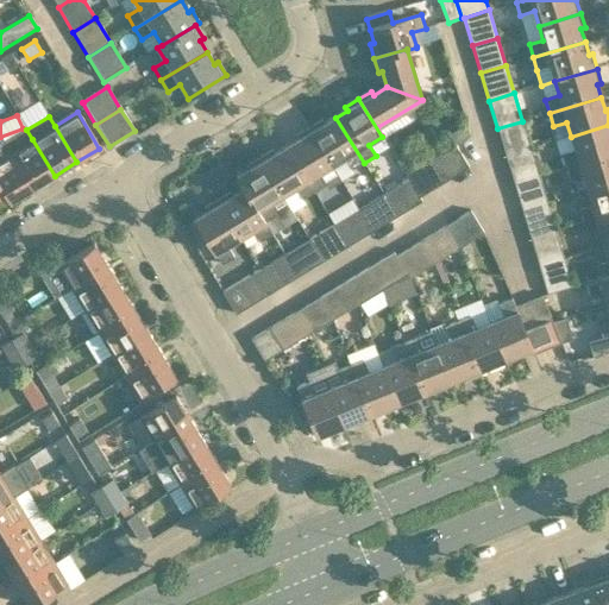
[(322,121),(309,130),(332,166),(345,159),(352,170),(364,163),(336,118),(324,125),(322,121)]
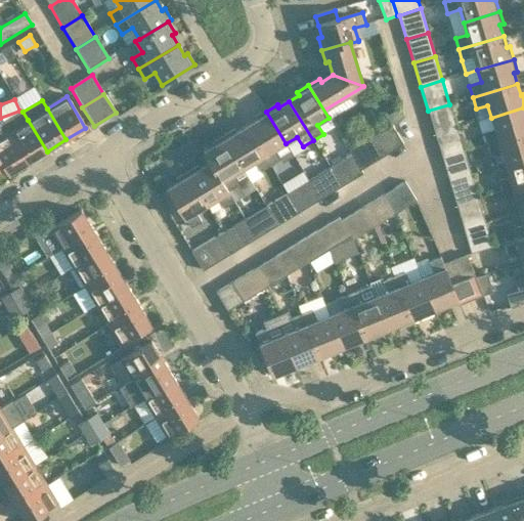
[(428,111),(435,134),(456,128),(449,104),(428,111)]
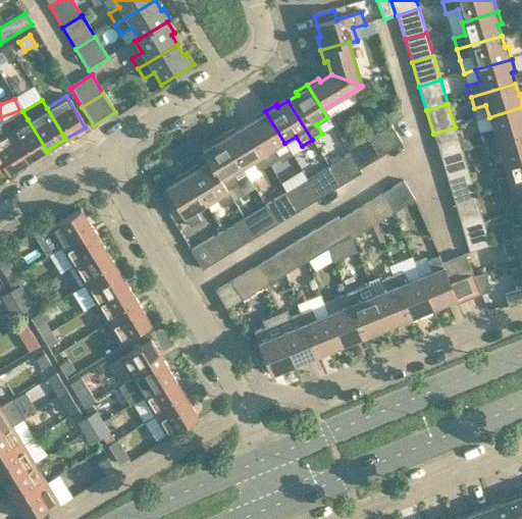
[(481,133),(485,145),(521,133),(521,107),(489,117),(493,130),(481,133)]
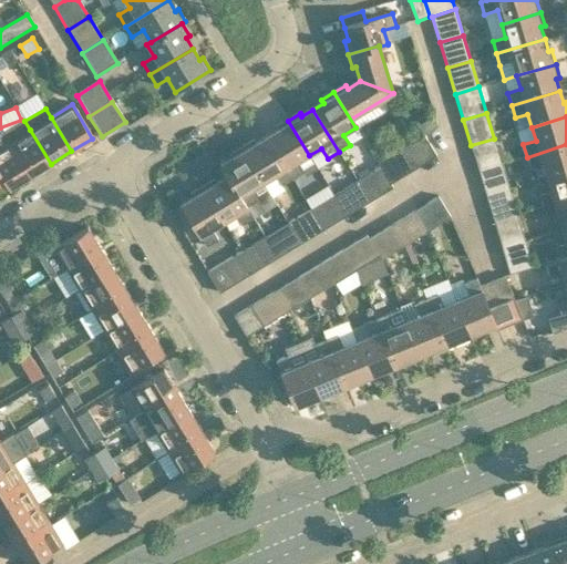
[(435,118),(419,126),(424,136),(439,129),(435,118)]
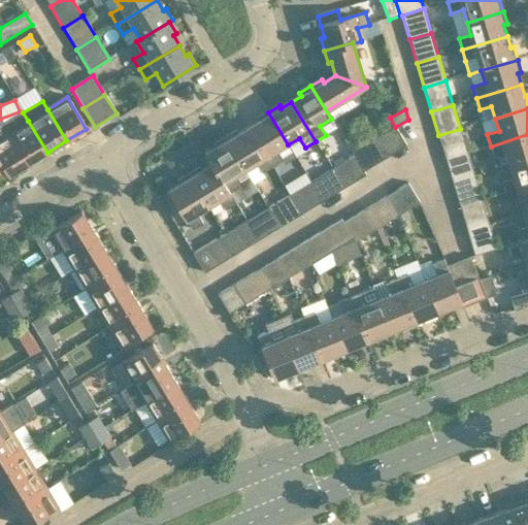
[(23,112),(4,124),(9,133),(28,164),(47,153),(28,121),(23,112)]
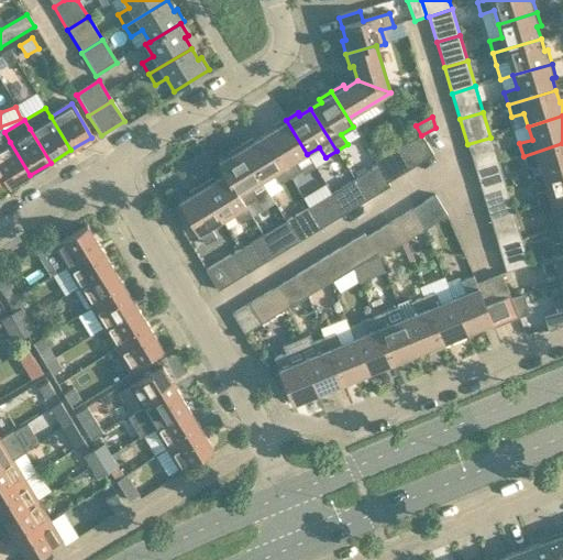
[(275,130),(265,136),(290,179),(301,173),(295,162),(307,154),(286,120),(274,127),(275,130)]
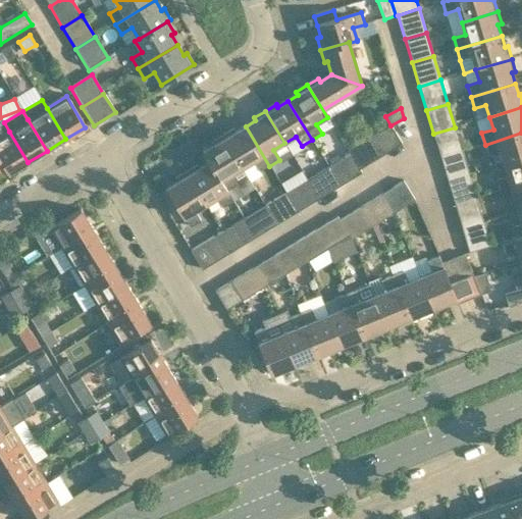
[(390,125),(369,139),(381,158),(402,145),(390,125)]
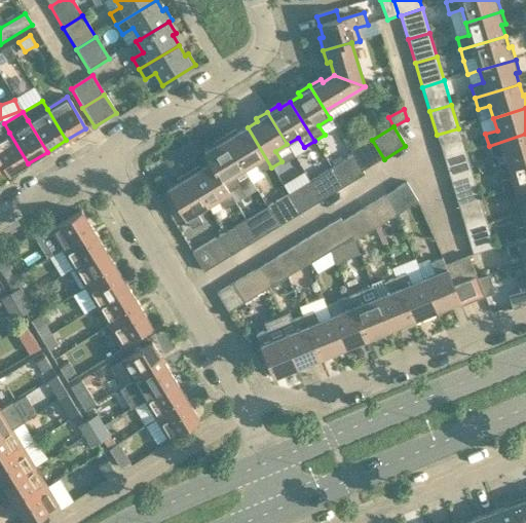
[(235,131),(224,138),(245,170),(255,163),(261,174),(271,167),(248,127),(237,134),(235,131)]
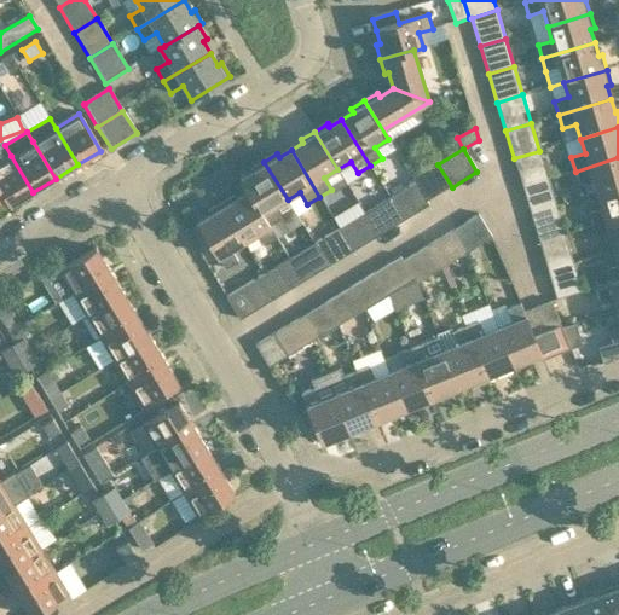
[(514,158),(522,187),(548,179),(539,151),(514,158)]
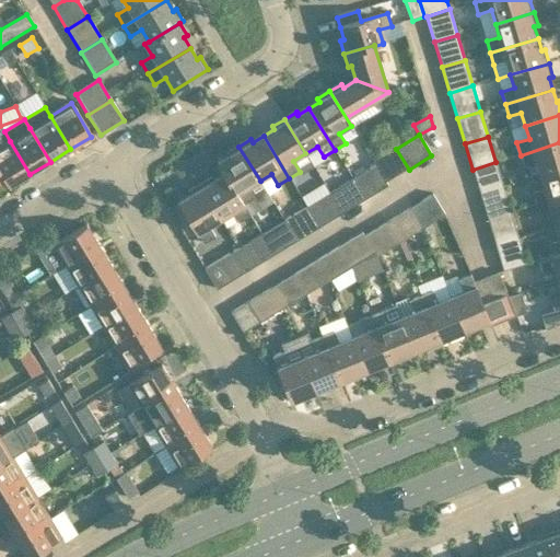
[(10,141),(0,147),(0,170),(6,178),(10,186),(30,174),(10,141)]
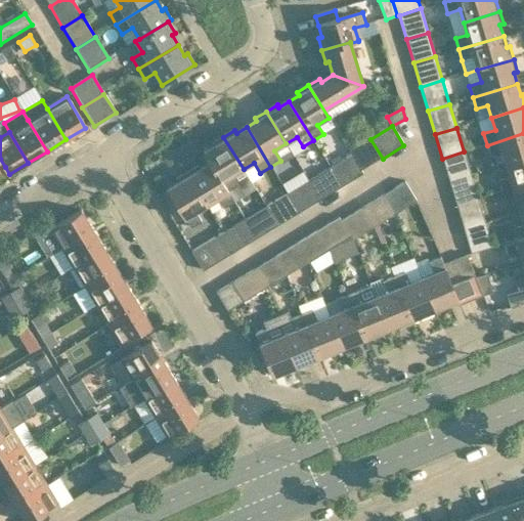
[(503,154),(506,166),(523,160),(523,133),(487,145),(490,157),(503,154)]
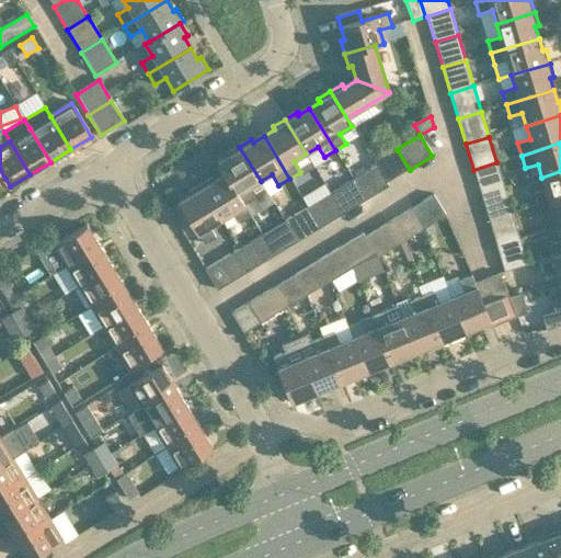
[(218,164),(224,174),(225,175),(243,206),(254,200),(248,189),(261,181),(239,147),(227,155),(229,157),(218,164)]
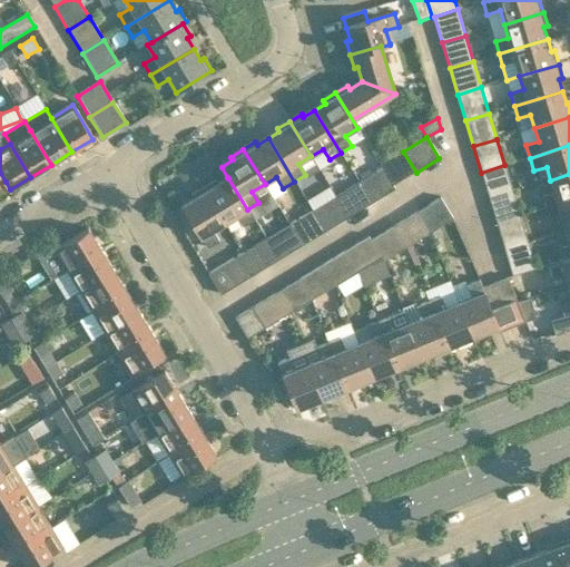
[(380,166),(382,169),(393,186),(416,173),(403,152),(380,166)]
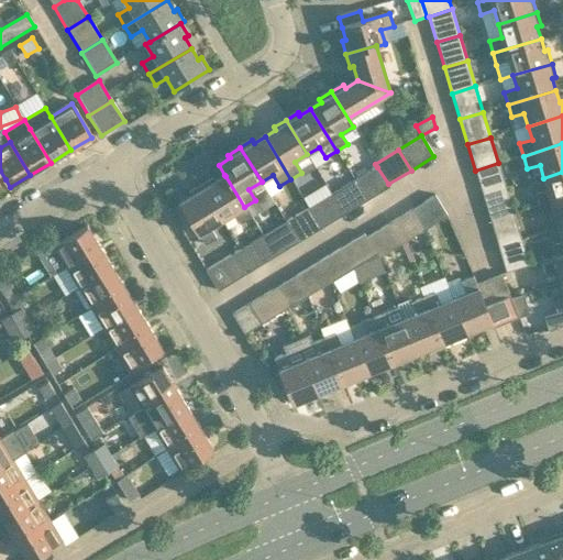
[(475,171),(483,196),(506,189),(498,163),(475,171)]
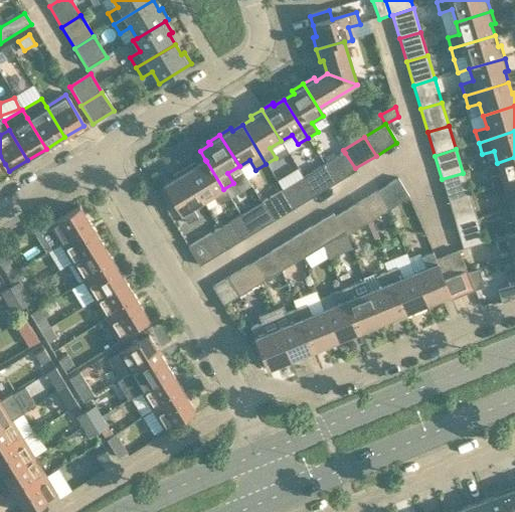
[(345,153),(324,166),(336,184),(357,172),(355,168),(345,153)]
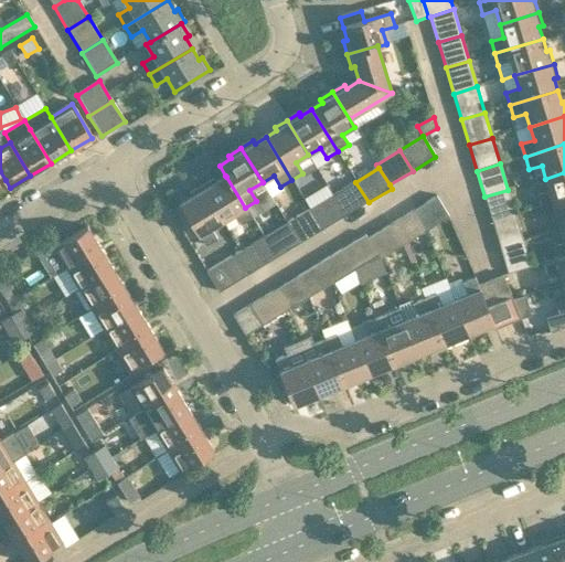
[(537,195),(541,208),(564,200),(564,172),(545,179),(550,192),(537,195)]
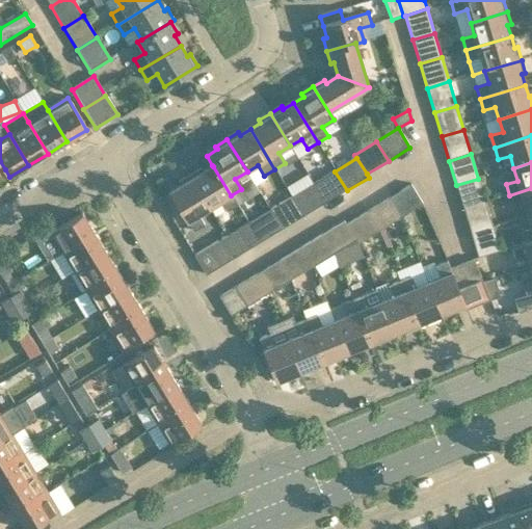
[(201,169),(189,177),(210,209),(221,202),(228,212),(238,206),(231,195),(213,166),(212,165),(203,173),(201,169)]
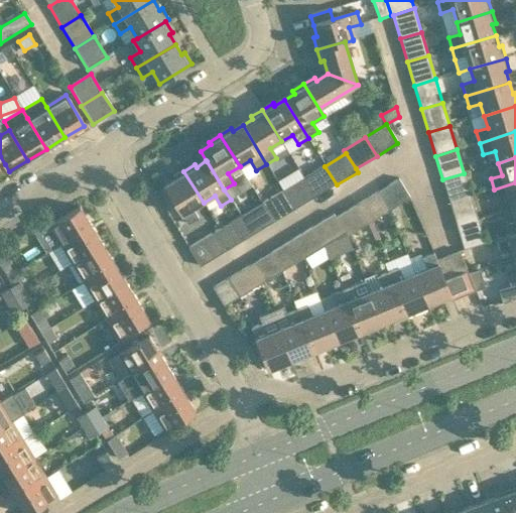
[(325,166),(304,178),(315,198),(337,184),(325,166)]
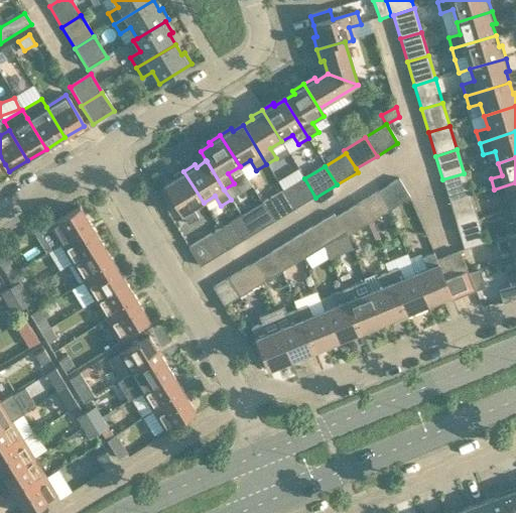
[(204,203),(183,171),(173,177),(174,180),(164,186),(188,226),(199,220),(192,209),(204,203)]
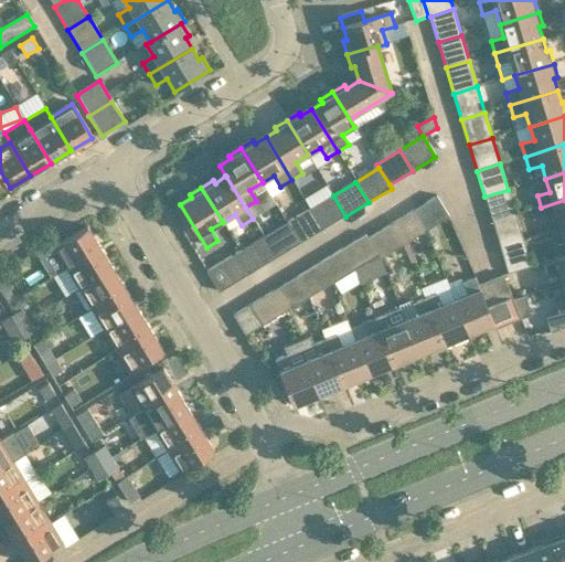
[(484,197),(492,223),(516,215),(508,190),(484,197)]
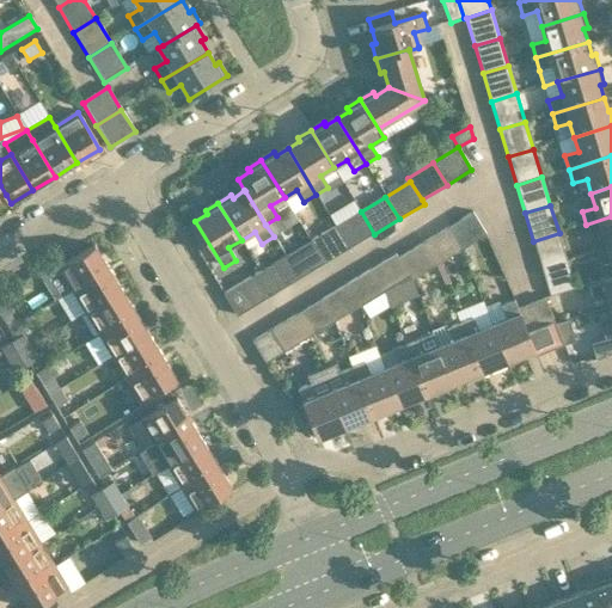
[(361,212),(336,227),(349,250),(374,234),(361,212)]
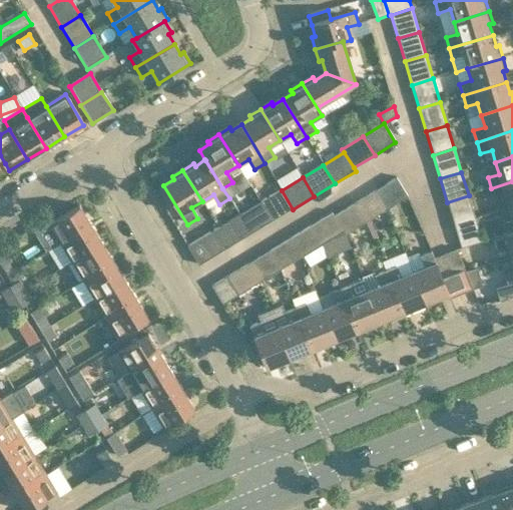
[(397,179),(375,192),(387,210),(408,197),(397,179)]
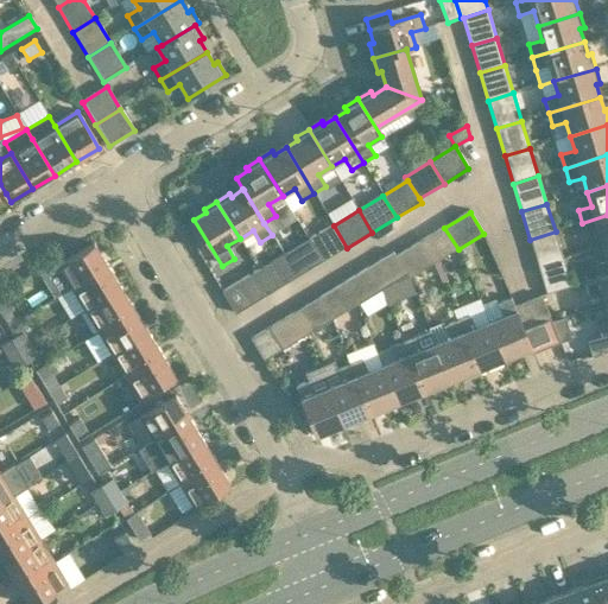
[(599,233),(603,247),(607,246),(607,215),(582,223),(587,237),(599,233)]
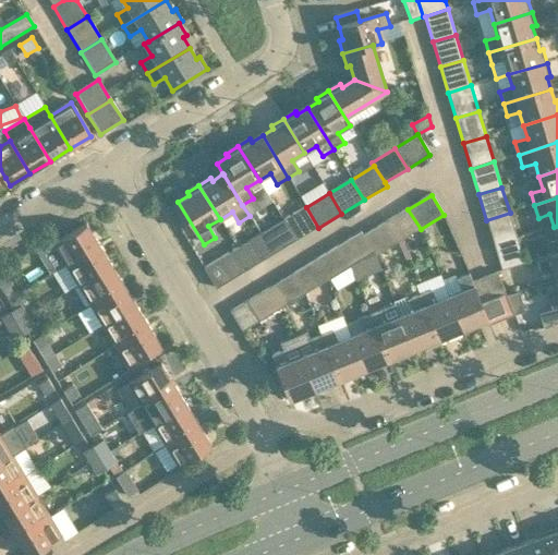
[(306,207),(283,220),(295,241),(318,228),(306,207)]
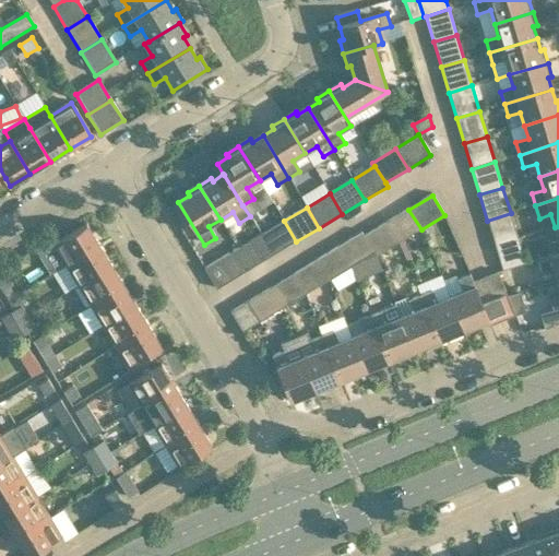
[(408,210),(387,223),(399,244),(421,229),(408,210)]
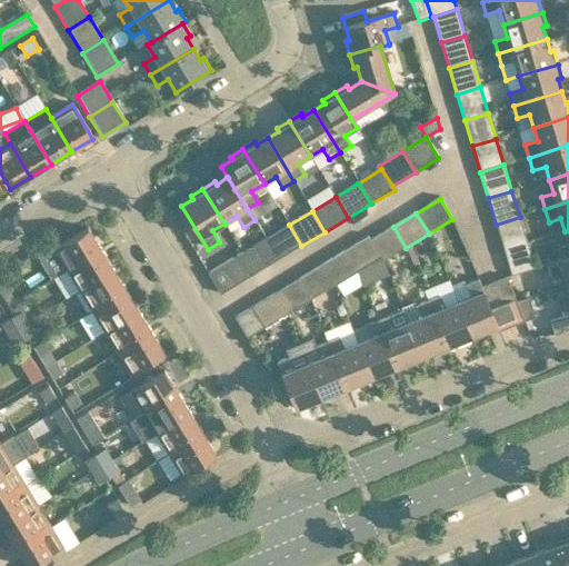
[(496,225),(503,250),(528,242),(520,217),(496,225)]
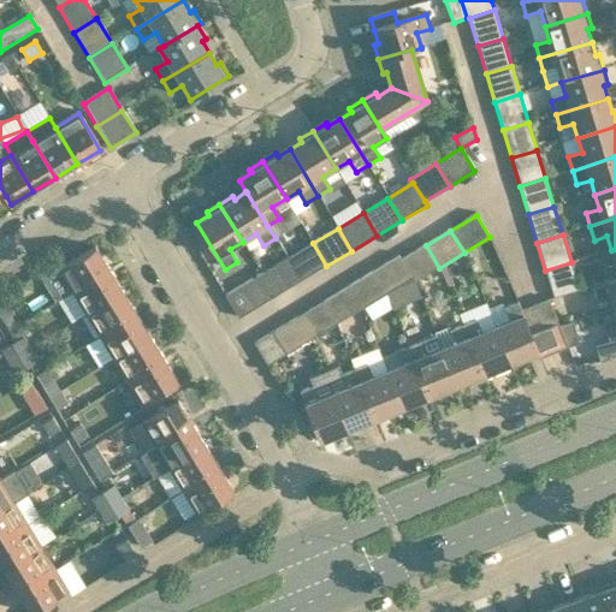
[(313,243),(288,259),(301,281),(326,266),(313,243)]
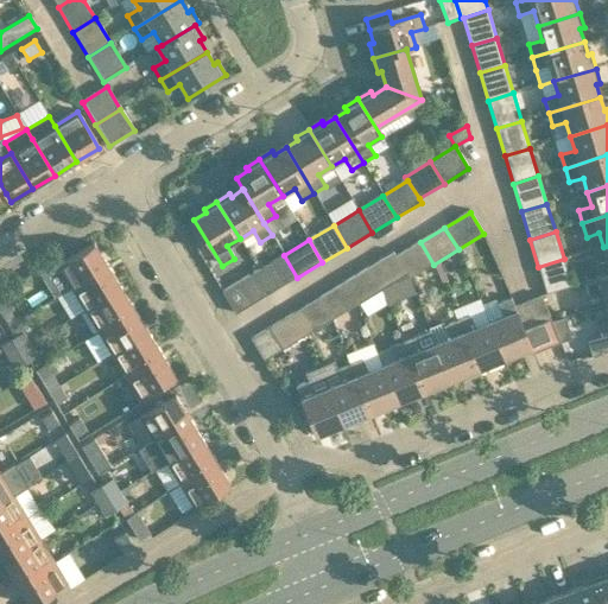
[(396,258),(406,275),(409,279),(434,265),(420,242),(396,258)]
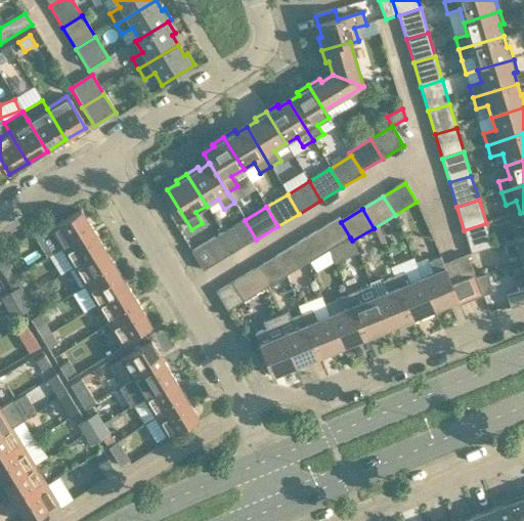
[(50,230),(62,250),(93,231),(81,211),(50,230)]
